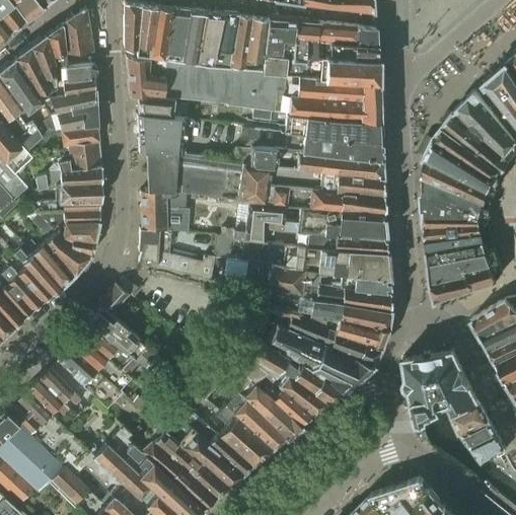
[(0,0),(0,17),(11,31),(27,20),(10,0),(0,0)]
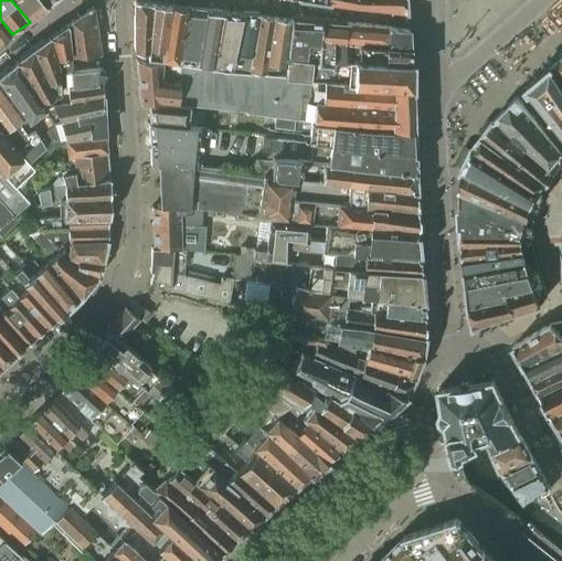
[(11,0),(30,22),(48,9),(40,0),(11,0)]
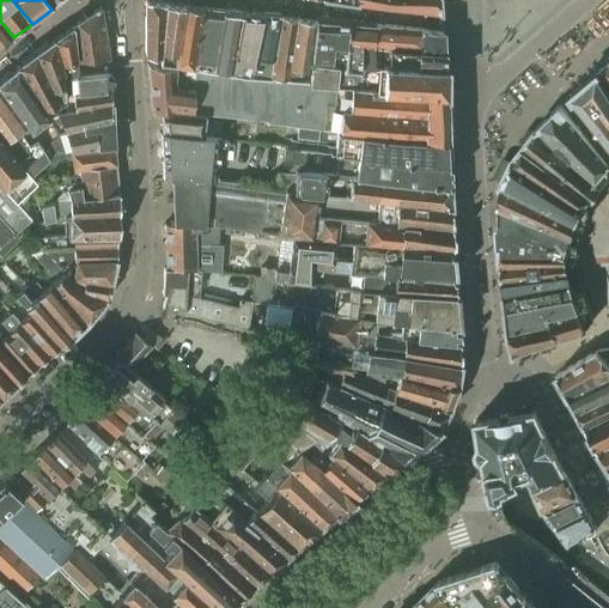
[(358,0),(359,2),(382,6),(442,13),(439,0),(358,0)]
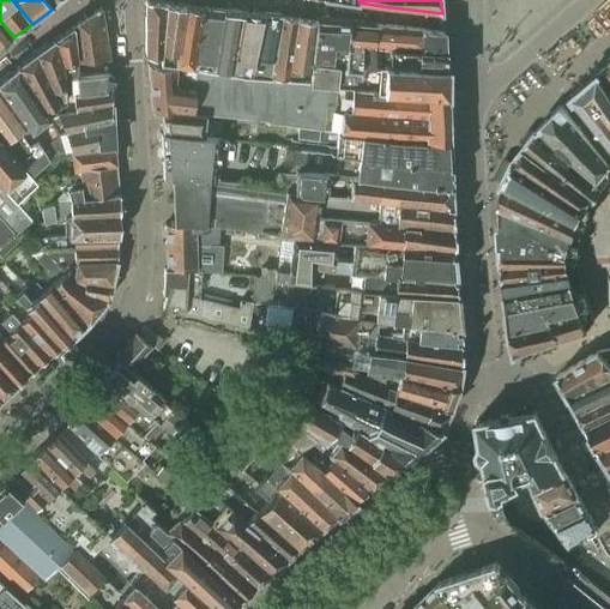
[(149,4),(148,58),(163,56),(162,65),(177,66),(187,8),(149,4)]
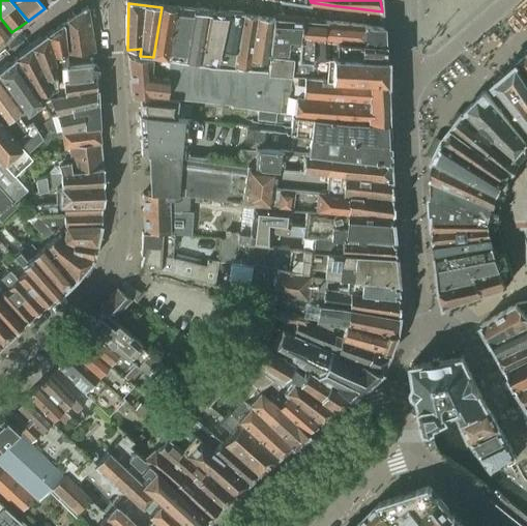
[(162,7),(153,57),(169,59),(178,9),(162,7)]
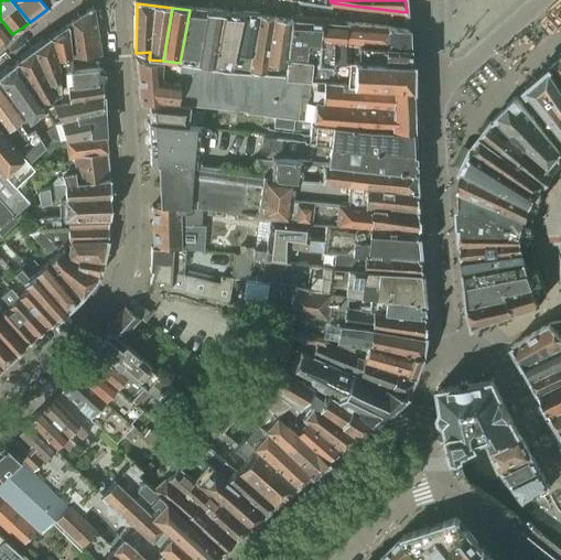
[(190,10),(180,63),(197,65),(207,12),(190,10)]
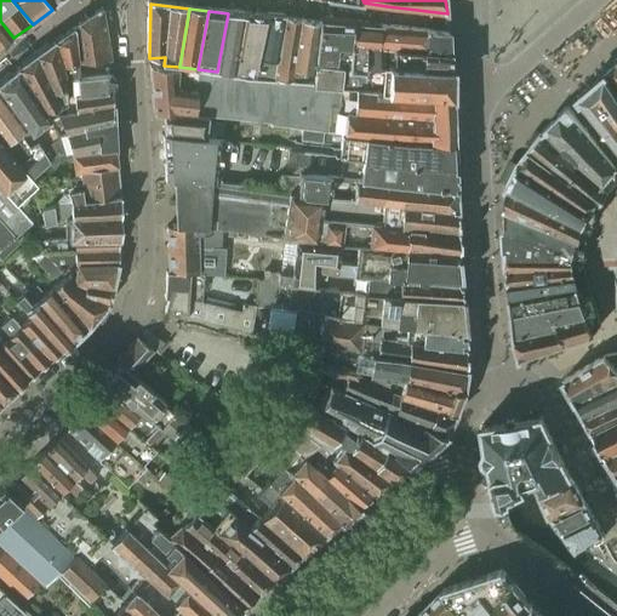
[(104,12),(75,32),(80,67),(80,68),(113,64),(104,12)]
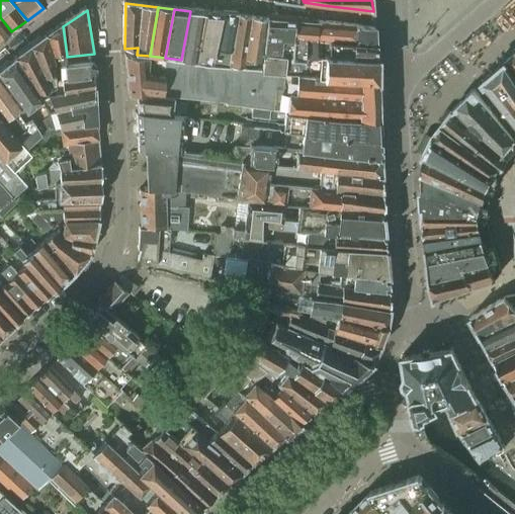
[(190,11),(181,60),(197,63),(206,12),(190,11)]
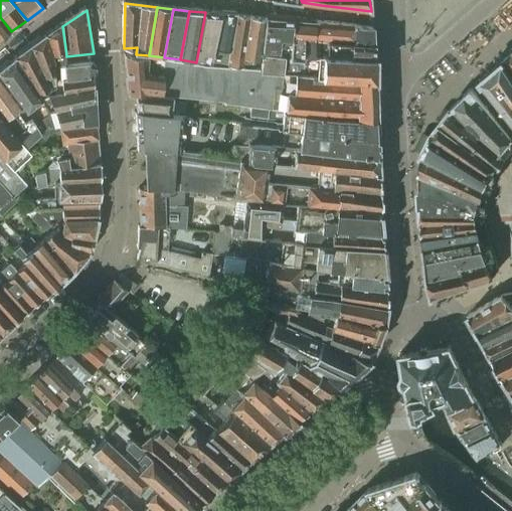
[(205,12),(196,62),(214,64),(223,14),(205,12)]
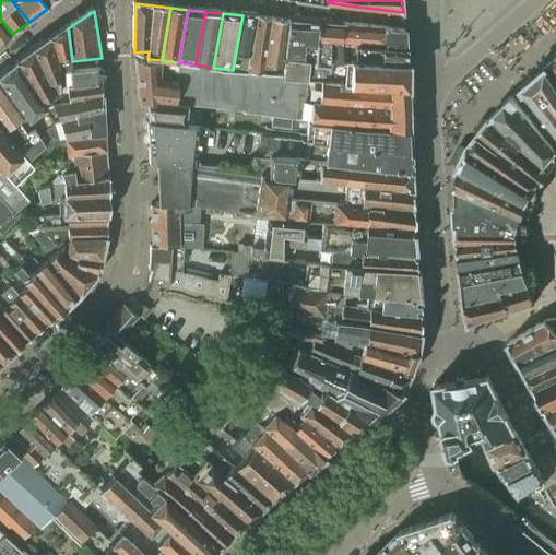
[(243,15),(233,70),(251,72),(260,18),(243,15)]
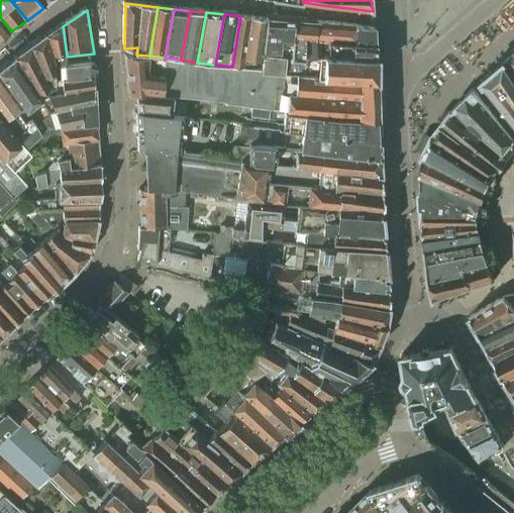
[(240,16),(232,67),(246,69),(254,17),(240,16)]
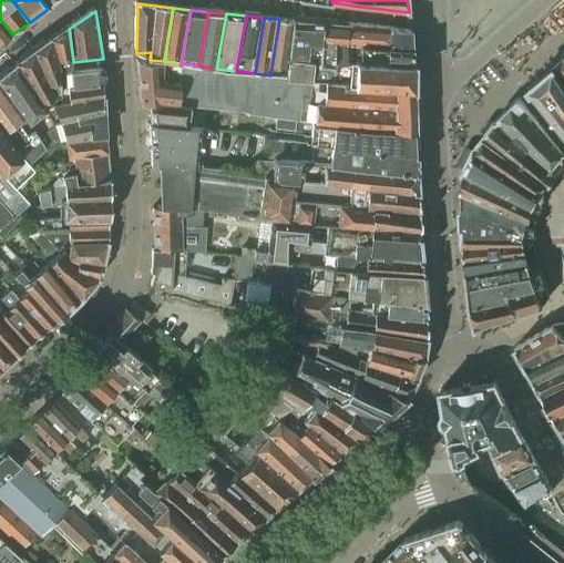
[(0,43),(12,34),(0,19),(0,43)]
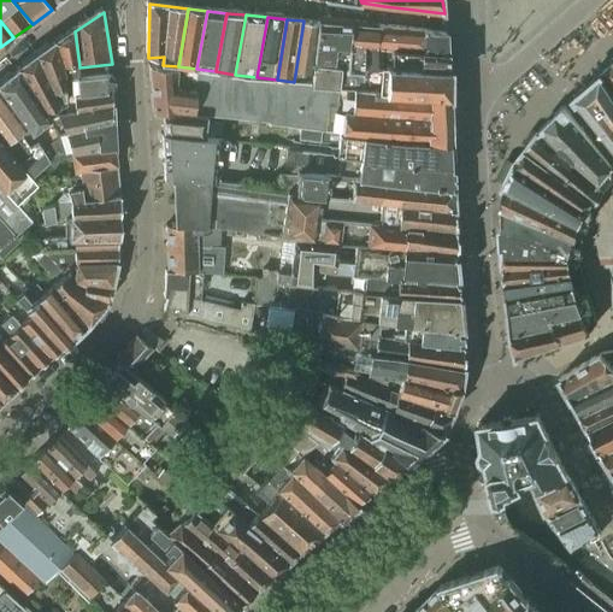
[(304,21),(294,82),(316,84),(317,65),(322,23),(304,21)]
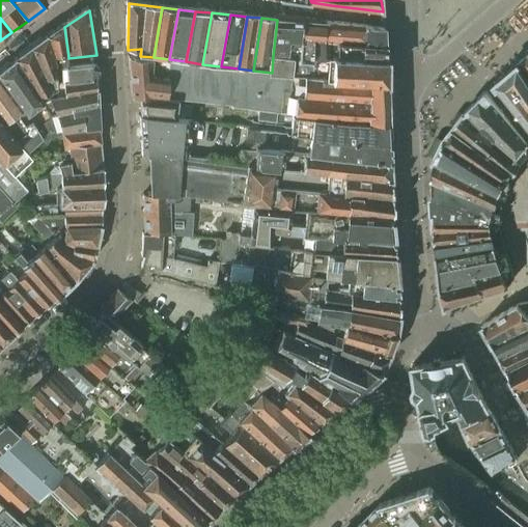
[(277,20),(273,56),(302,58),(305,22),(277,20)]
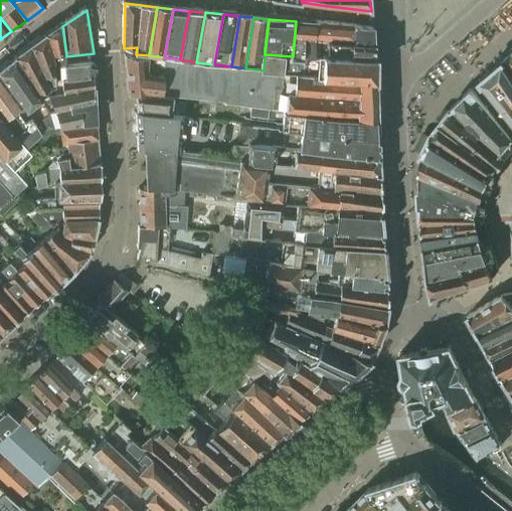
[(293,56),(292,62),(305,63),(306,57),(308,43),(316,43),(318,24),(296,21),(293,56)]
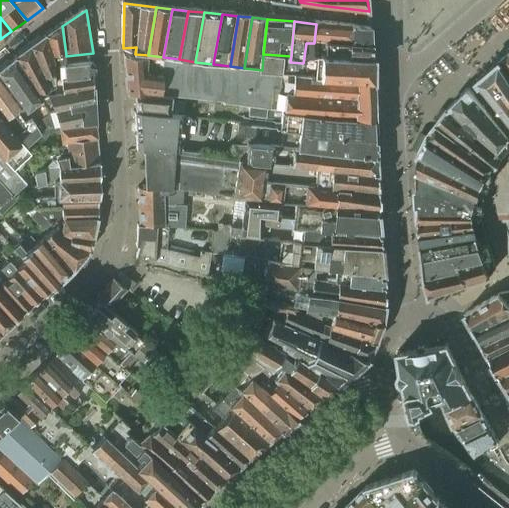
[(316,24),(314,43),(372,46),(372,32),(368,28),(316,24)]
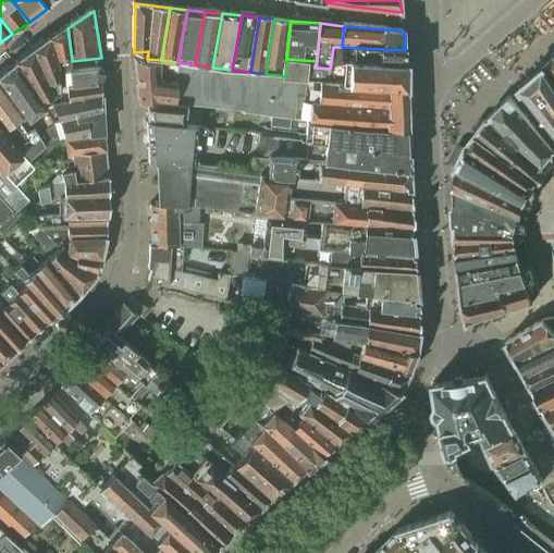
[(68,28),(50,39),(59,62),(61,70),(61,75),(74,73),(72,61),(72,60),(68,28)]
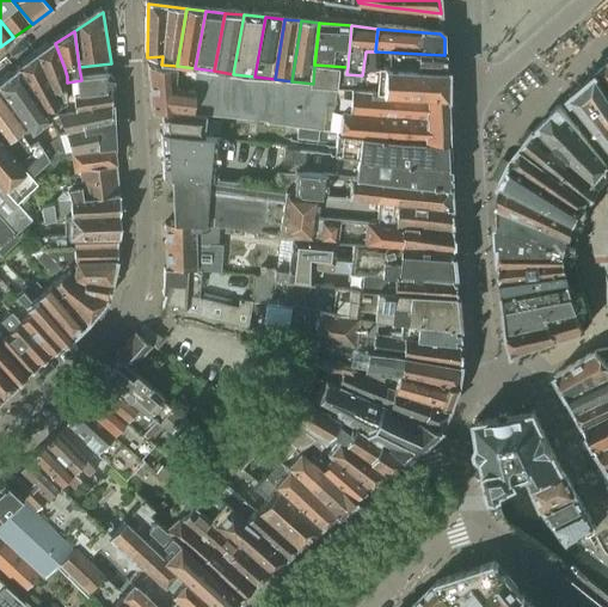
[(55,43),(19,69),(47,112),(67,103),(66,98),(67,83),(67,77),(65,68),(55,43)]
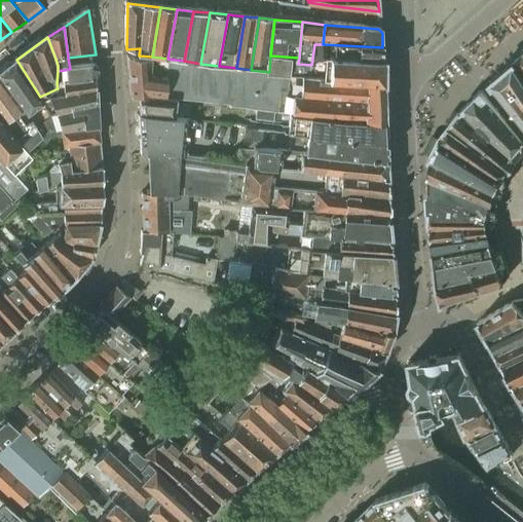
[(312,59),(311,65),(329,66),(330,61),(383,66),(383,61),(382,47),(323,44),(314,44),(312,59)]
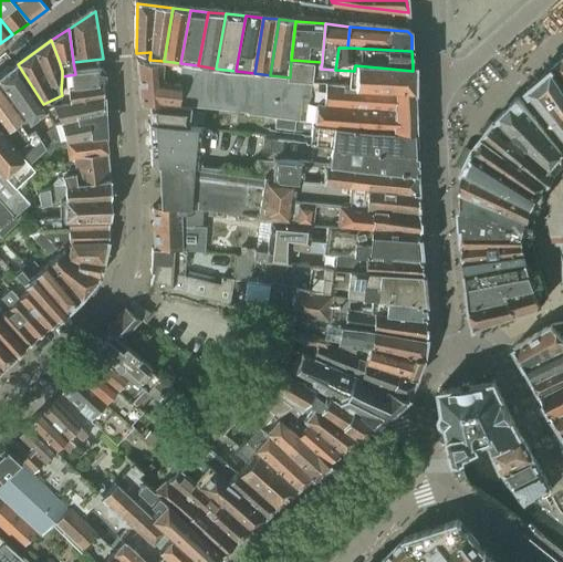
[(103,59),(73,62),(75,74),(104,71),(103,59)]
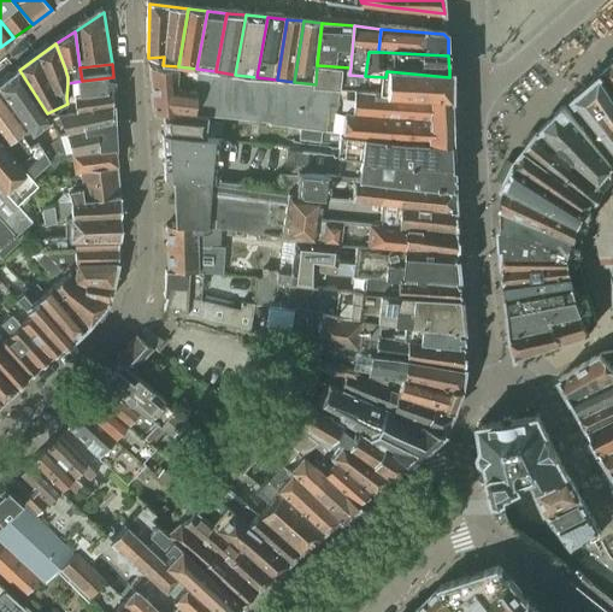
[(316,84),(314,87),(449,98),(449,77),(387,71),(385,77),(365,76),(349,75),(351,68),(317,65),(316,84)]
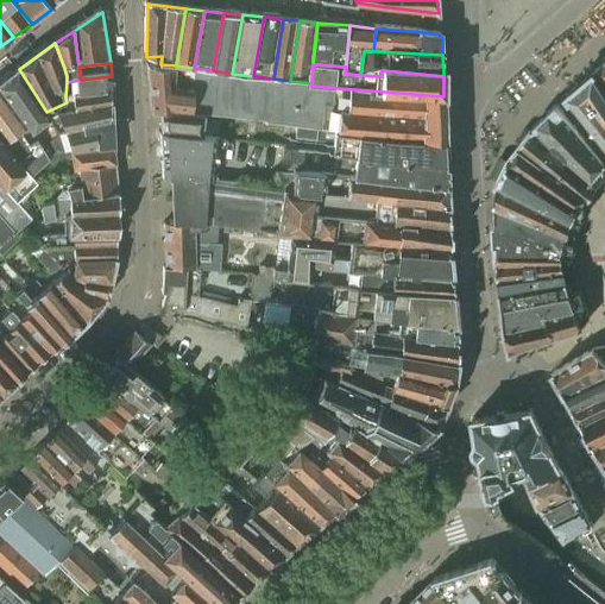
[(19,69),(0,85),(0,88),(31,131),(33,133),(52,120),(46,112),(19,69)]
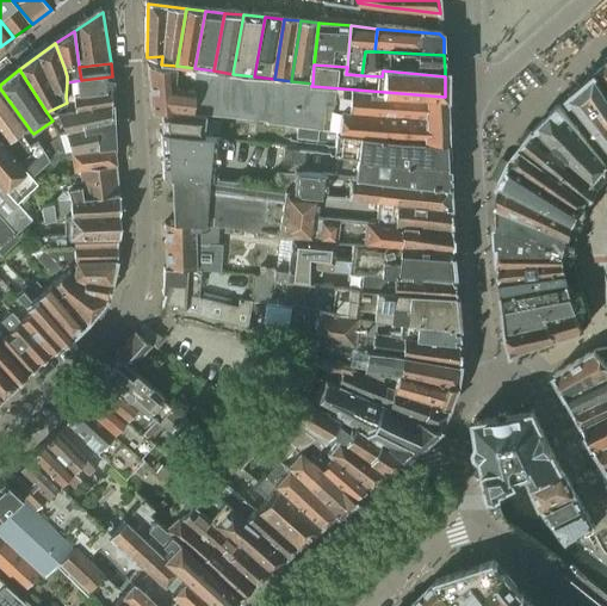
[(177,70),(150,69),(154,113),(163,113),(179,115),(194,116),(198,74),(177,70)]
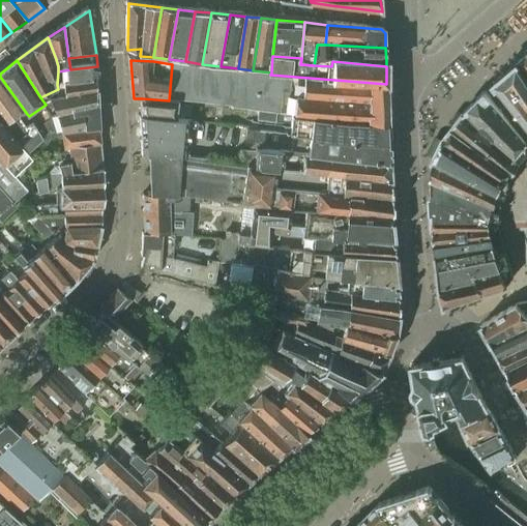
[(526,71),(525,69),(521,63),(498,83),(502,88),(503,88),(526,118),(526,71)]
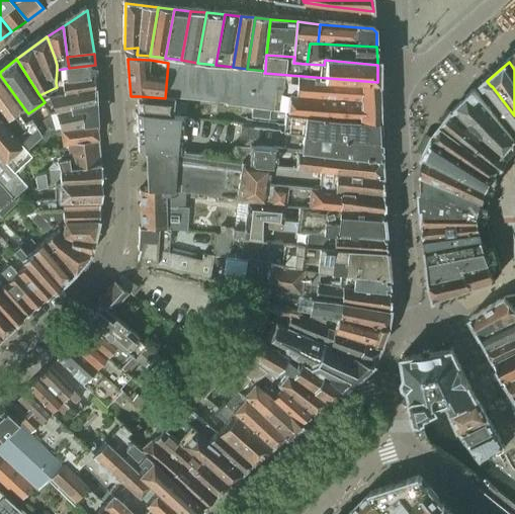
[(168,63),(165,98),(176,99),(229,105),(229,107),(255,110),(272,112),(326,118),(379,120),(378,83),(377,82),(264,73),(206,69),(168,63)]
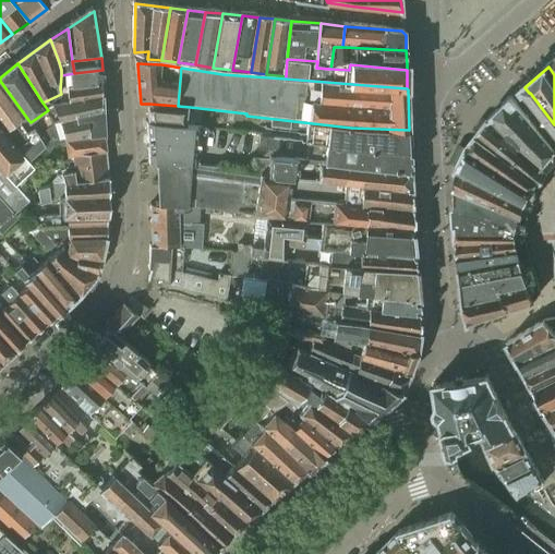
[(61,75),(60,89),(69,88),(104,84),(104,80),(106,79),(106,74),(104,74),(103,70),(74,73),(61,75)]
